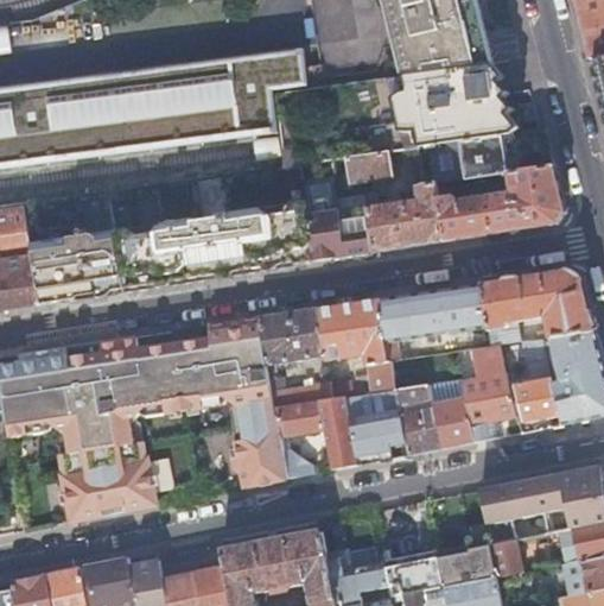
[(380,0),(399,75),(489,62),(482,32),(474,0),(380,0)]
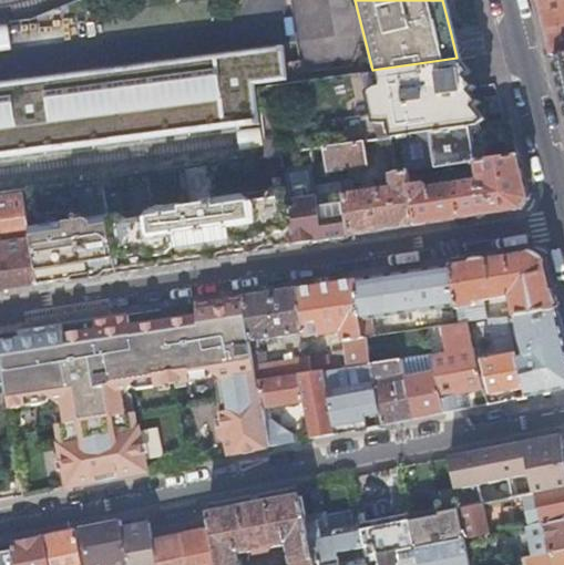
[(531,0),(535,17),(545,53),(551,52),(563,49),(563,0),(531,0)]
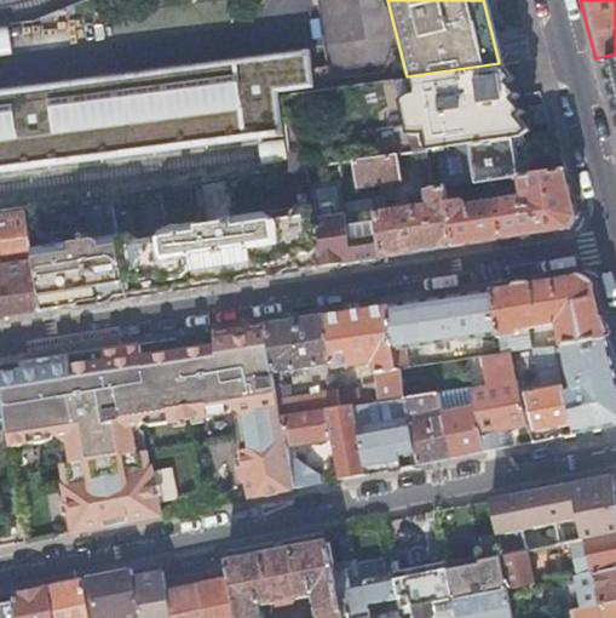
[(310,51),(0,91),(0,170),(283,133),(277,95),(315,90),(310,51)]
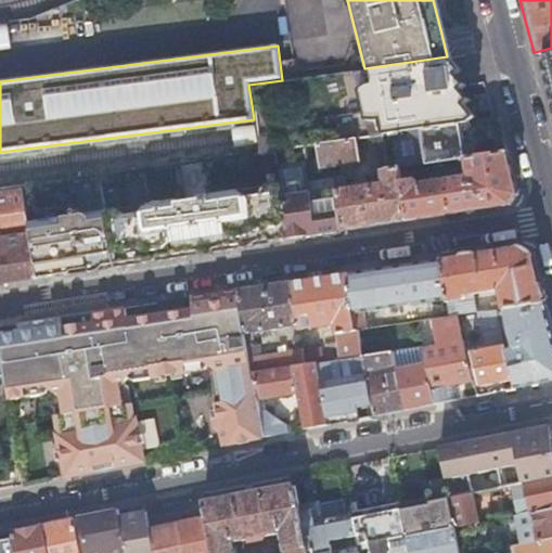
[(551,48),(539,51),(541,65),(551,125),(551,48)]
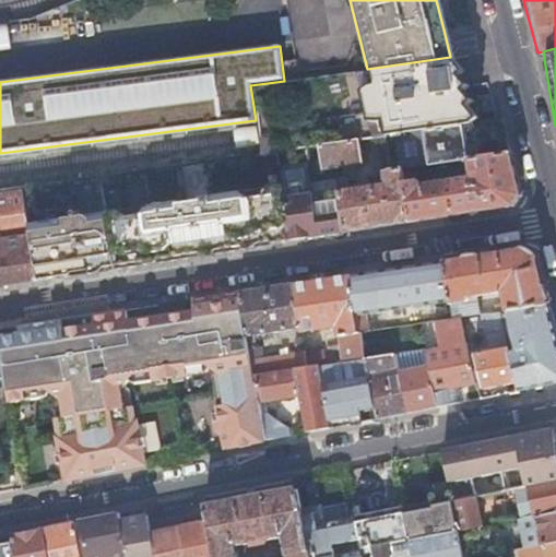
[(367,69),(295,79),(284,81),(250,85),(256,120),(461,93),(465,87),(454,78),(459,73),(450,57),(367,69)]
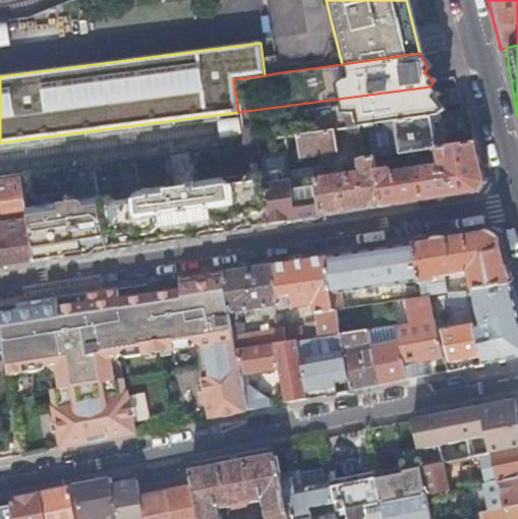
[(429,87),(238,112),(243,142),(255,140),(284,136),(295,135),(332,129),(349,127),(356,126),(439,115),(443,110),(434,100),(438,95),(429,87)]
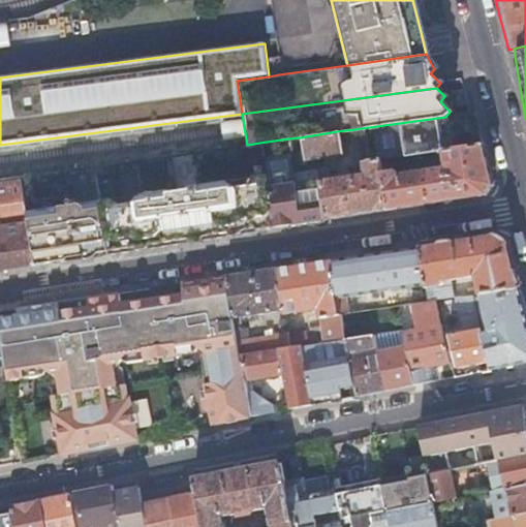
[(450,148),(445,117),(362,128),(363,134),(368,133),(369,144),(396,141),(401,136),(403,155),(441,149),(450,148)]
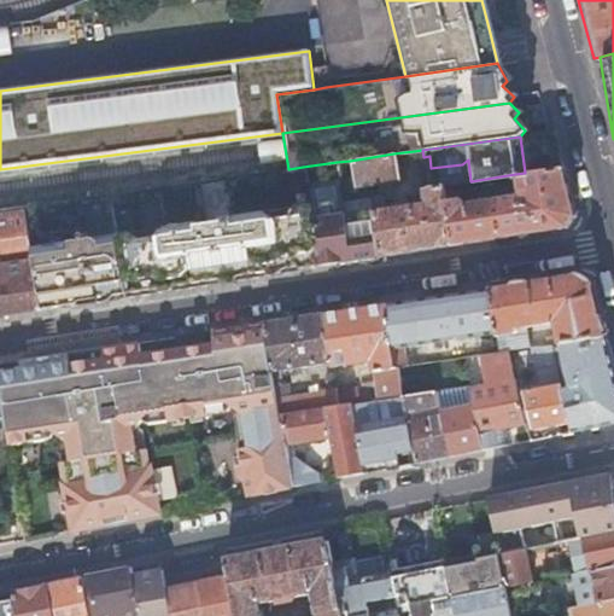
[(393,154),(350,161),(354,186),(375,184),(397,180),(395,161),(393,154)]
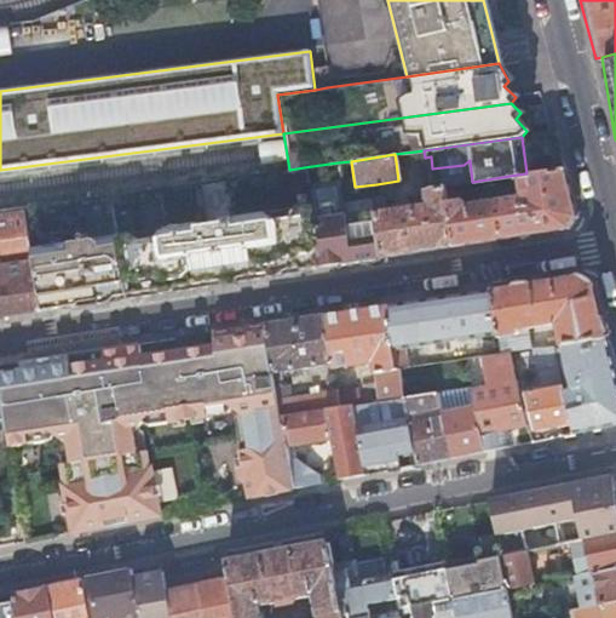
[(351,161),(338,162),(341,189),(355,187),(351,161)]
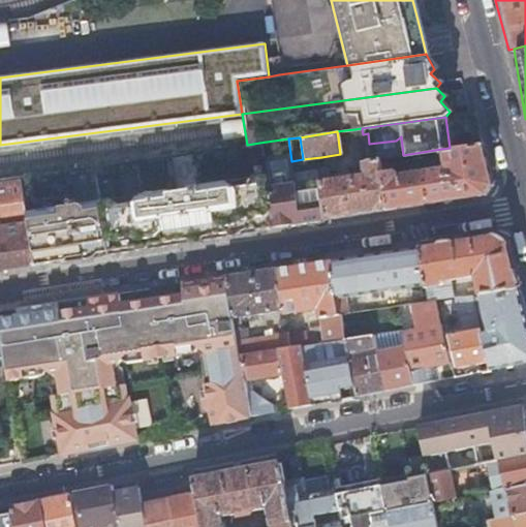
[(288,138),(259,143),(265,174),(273,226),(300,222),(323,219),(317,179),(296,182),(294,172),(291,161),(288,138)]
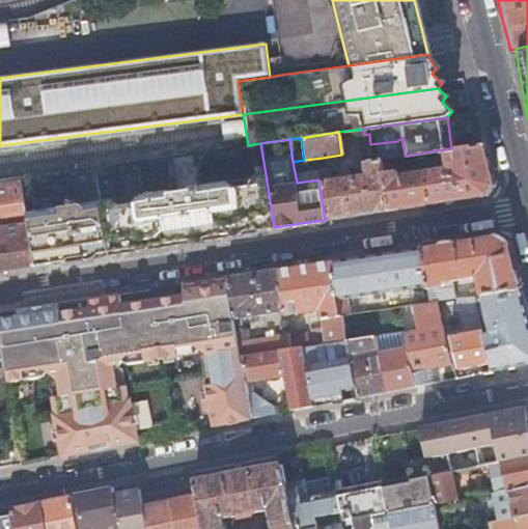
[(492,185),(481,144),(451,148),(443,149),(446,167),(399,175),(393,169),(391,158),(379,160),(386,210),(445,201),(484,195),(492,185)]
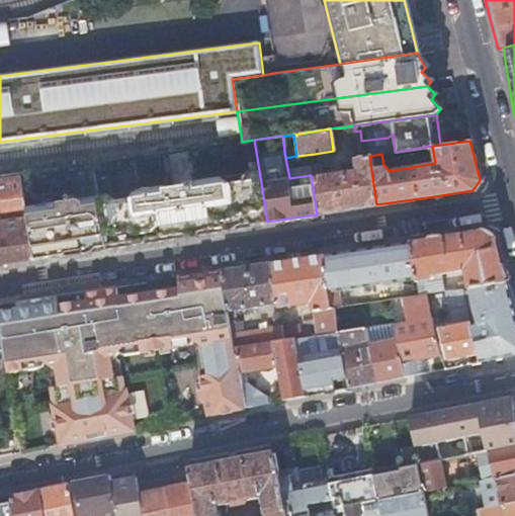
[(311,175),(317,215),(345,209),(376,204),(369,156),(352,158),(354,168),(321,173),(319,163),(316,163),(309,165),(310,170),(311,175)]
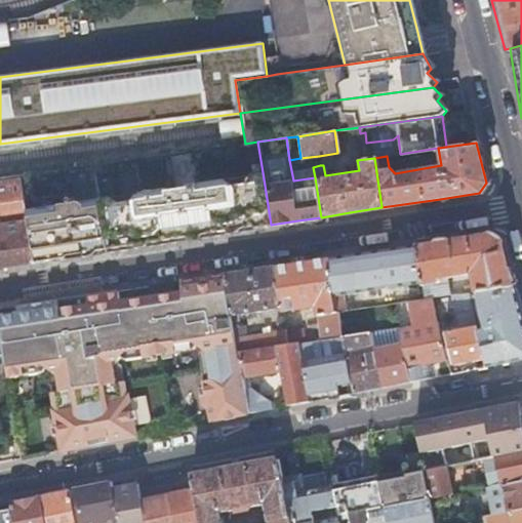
[(263,172),(252,174),(247,180),(248,183),(229,186),(229,184),(223,178),(188,184),(188,187),(165,191),(165,188),(137,192),(133,198),(133,200),(115,203),(114,201),(108,196),(96,198),(105,250),(119,248),(192,237),(237,230),(271,225),(263,172)]
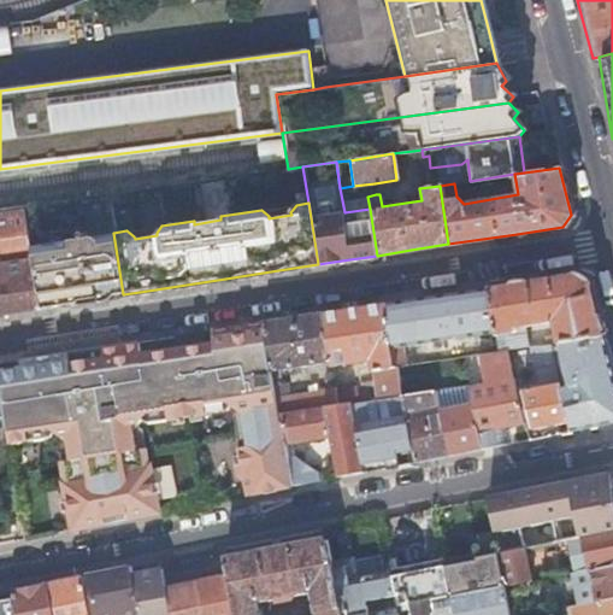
[(296,205),(261,210),(269,216),(269,218),(292,215),(290,212),(296,205)]
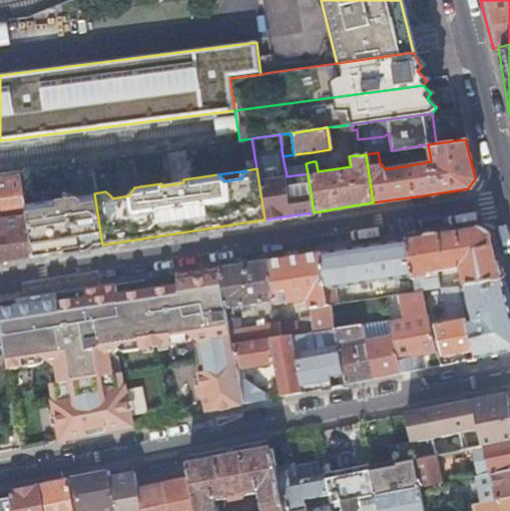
[(23,204),(18,171),(0,174),(0,261),(4,260),(31,256),(23,204)]
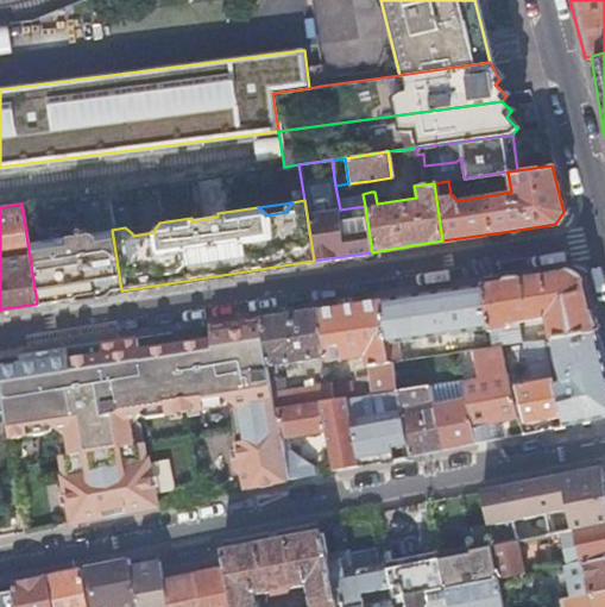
[(159,223),(125,227),(132,233),(133,236),(155,232),(155,230),(159,223)]
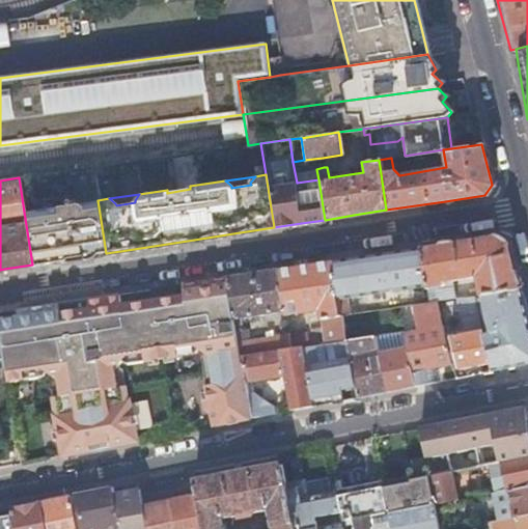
[(24,212),(32,265),(99,254),(106,253),(98,200),(86,202),(83,205),(80,203),(49,207),(46,212),(43,209),(24,212)]
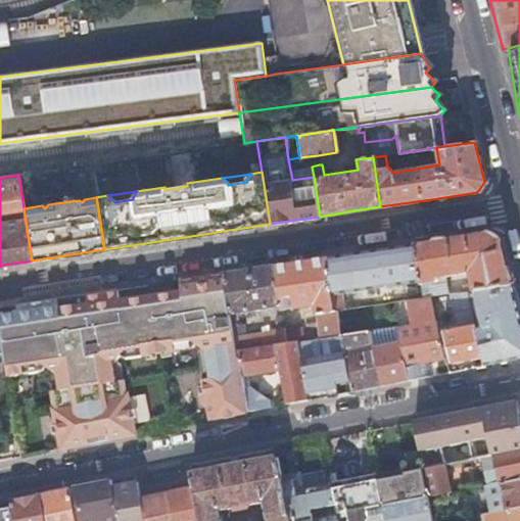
[(365,249),(324,256),(333,309),(343,308),(341,292),(418,280),(420,296),(427,294),(444,292),(441,275),(467,271),(469,283),(461,284),(462,289),(464,289),(471,288),(509,282),(499,240),(493,236),(485,231),(459,235),(365,249)]
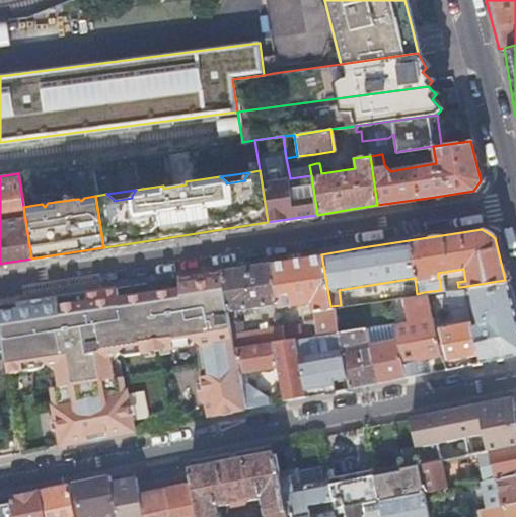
[(297,257),(269,263),(276,302),(277,307),(310,302),(312,311),(330,307),(330,306),(321,254),(297,257)]
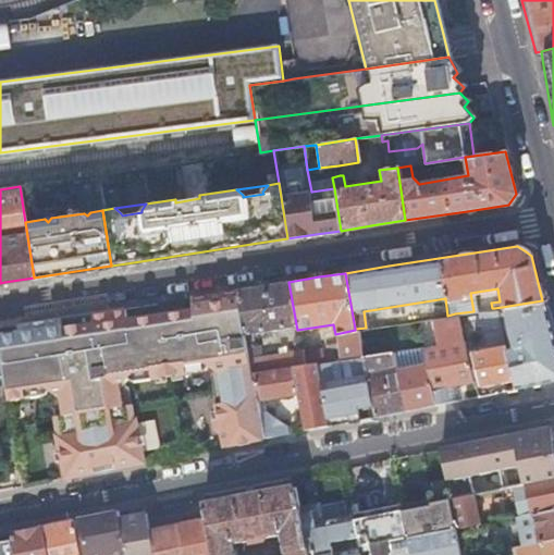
[(261,286),(235,290),(243,333),(296,324),(288,282),(261,286)]
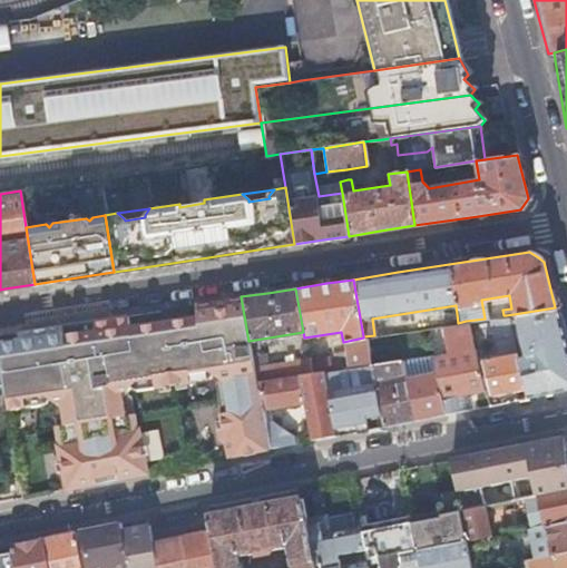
[(211,302),(195,304),(205,371),(207,370),(220,380),(253,373),(252,368),(247,342),(248,341),(241,296),(240,296),(228,299),(211,302)]
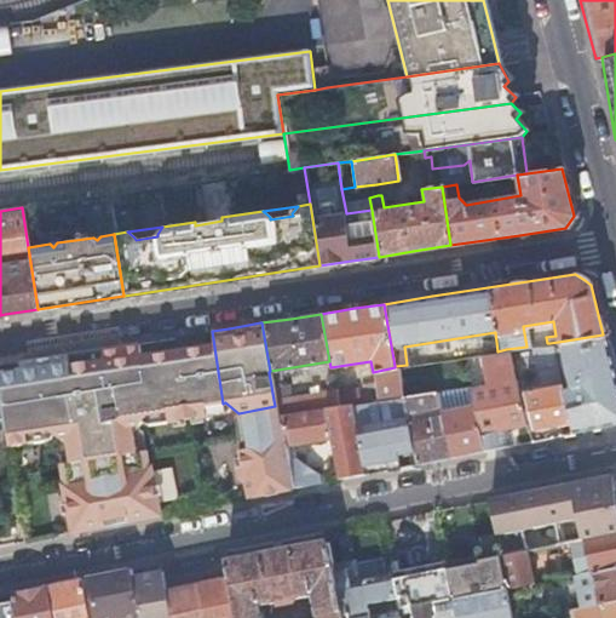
[(209,342),(176,348),(154,350),(163,412),(167,412),(168,421),(188,418),(207,416),(206,406),(223,404),(212,331),(207,331),(209,342)]
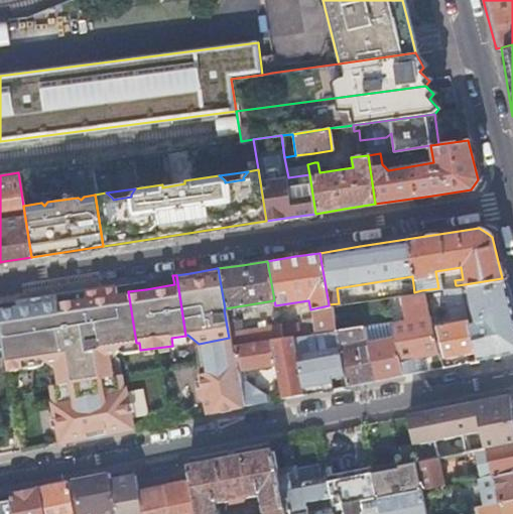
[(512,322),(502,278),(465,284),(469,304),(472,303),(478,302),(482,319),(476,320),(467,324),(474,351),(476,360),(504,354),(512,352),(512,322)]
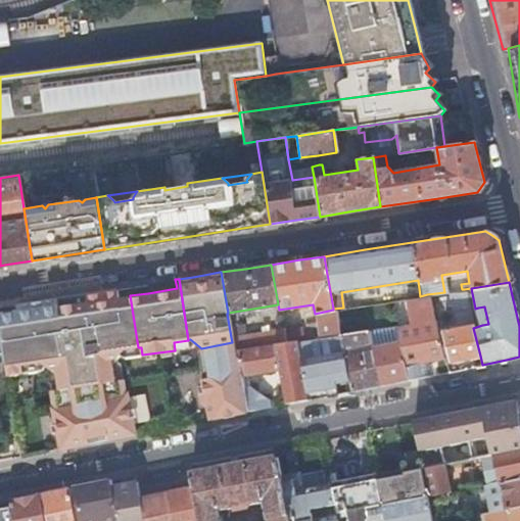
[(3,306),(0,306),(0,347),(1,353),(3,368),(14,366),(36,363),(42,367),(53,375),(90,368),(113,364),(125,350),(138,347),(130,295),(116,297),(114,289),(83,293),(69,295),(55,298),(32,301),(3,306)]
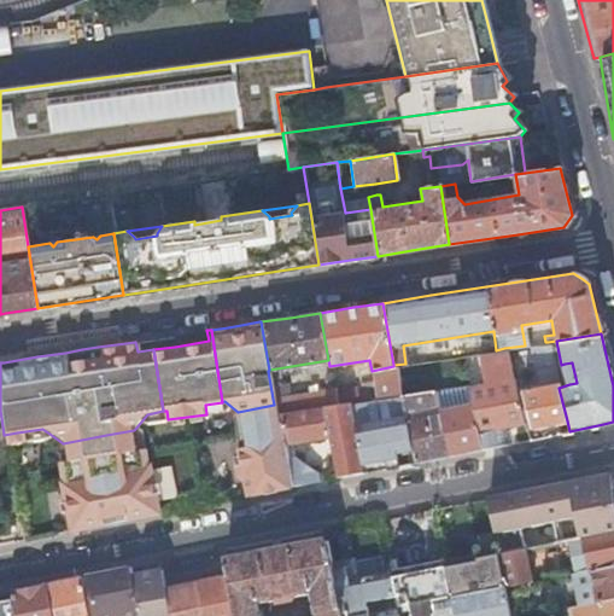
[(548,342),(545,342),(526,346),(534,381),(514,384),(522,423),(528,422),(530,429),(548,424),(567,420),(559,388),(555,371),(548,342)]
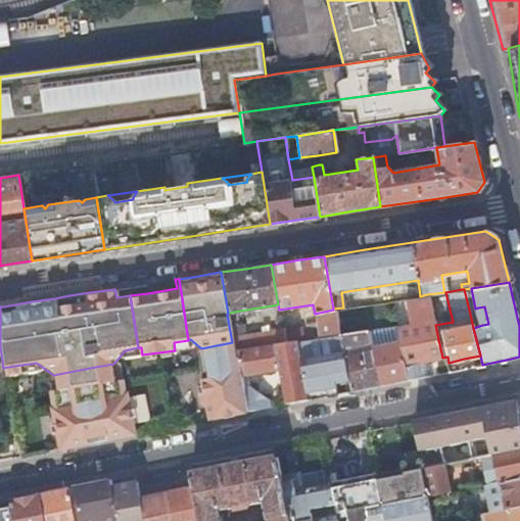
[(408,322),(393,325),(397,341),(408,379),(420,377),(428,375),(425,361),(442,358),(435,325),(427,294),(420,296),(404,298),(408,322)]
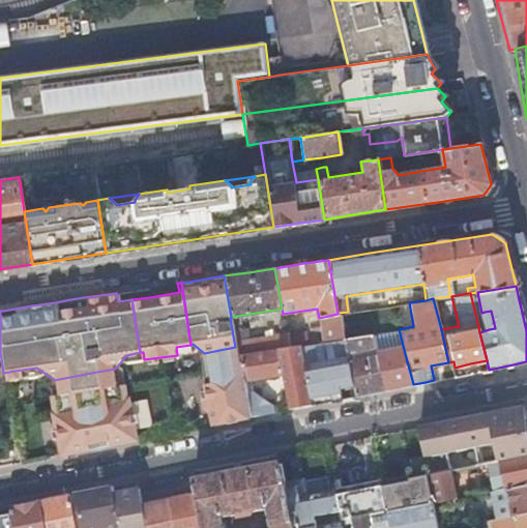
[(491,311),(485,312),(489,329),(495,328),(491,311)]
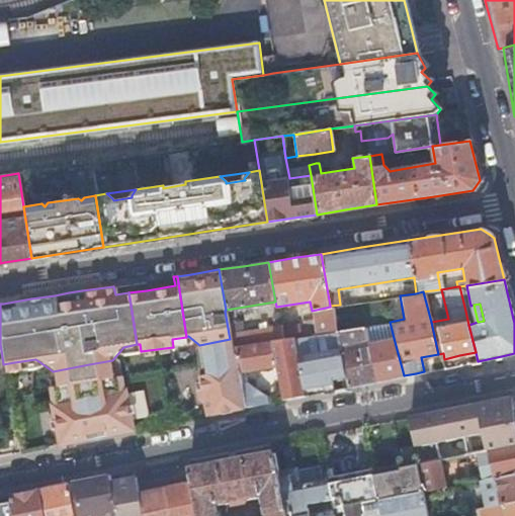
[(312,311),(313,317),(316,333),(334,330),(330,307),(312,311)]
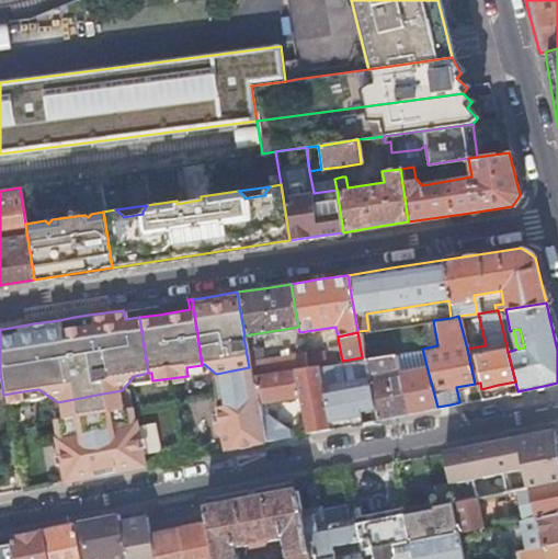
[(303,350),(303,352),(305,366),(316,365),(342,361),(339,343),(303,350)]
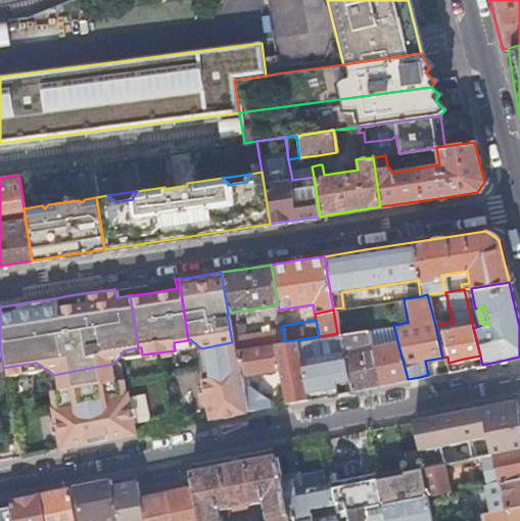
[(393,325),(366,329),(370,345),(397,341),(393,325)]
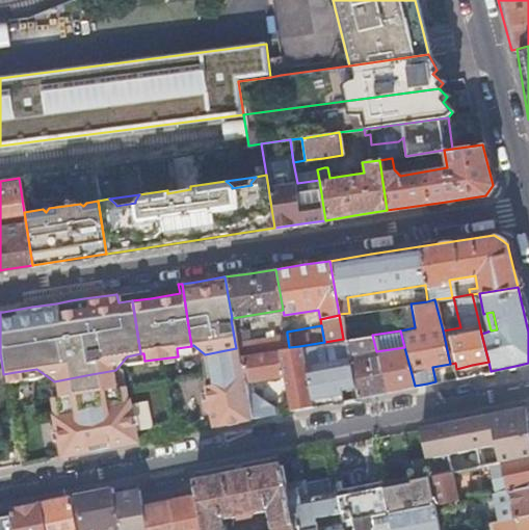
[(287,334),(235,343),(236,348),(237,355),(238,355),(262,352),(276,349),(289,347),(287,334)]
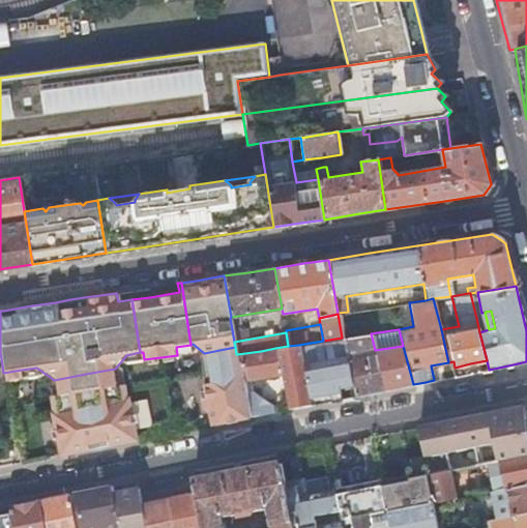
[(371,333),(342,338),(347,358),(350,374),(355,396),(370,392),(384,390),(375,350),(371,333)]
